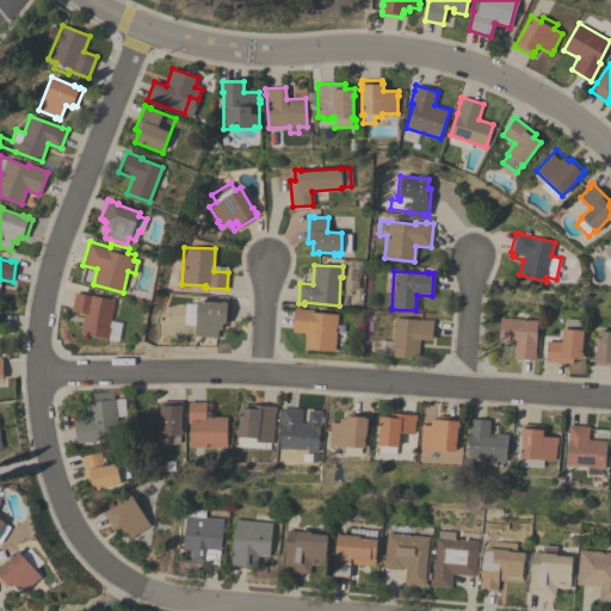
[(122,322),(118,340),(80,333),(84,313),(71,310),(74,292),(113,300),(110,321),(122,322)]
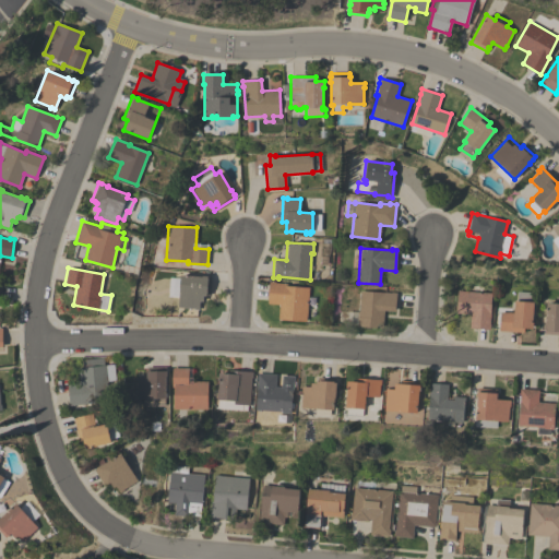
[(168,296),(169,277),(179,278),(180,275),(202,276),(202,275),(207,275),(207,276),(211,277),(210,295),(205,295),(205,296),(203,295),(203,301),(200,300),(199,309),(193,309),(194,308),(178,307),(178,297),(168,296)]
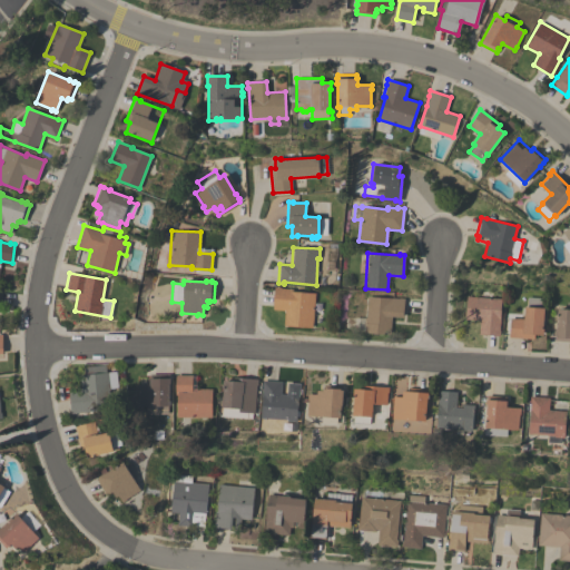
[(312,327),(284,325),(285,310),(273,310),(274,286),(281,287),(281,288),(293,290),(293,291),(315,293),(312,327)]
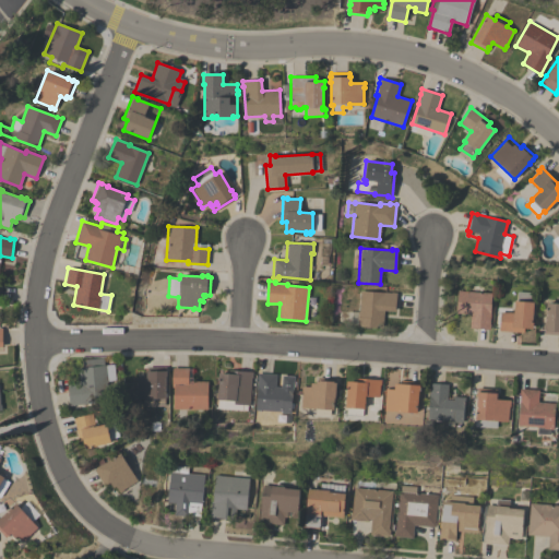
[(347,325),(348,310),(359,311),(360,290),(391,293),(391,292),(396,292),(395,311),(383,310),(382,328),(357,325),(347,325)]
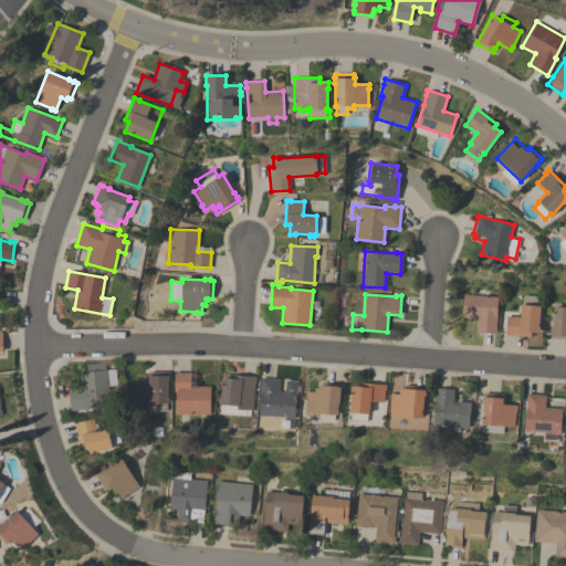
[(498,296),(495,328),(496,328),(495,333),(475,332),(477,317),(461,316),(462,294),(498,296)]
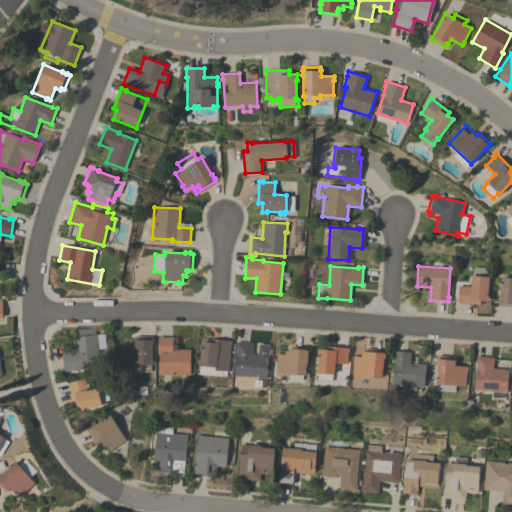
[(457,303),(458,285),(470,286),(471,275),(473,275),(473,266),(487,267),(486,276),(488,276),(487,294),(488,294),(488,301),(480,300),(479,304),(457,303)]
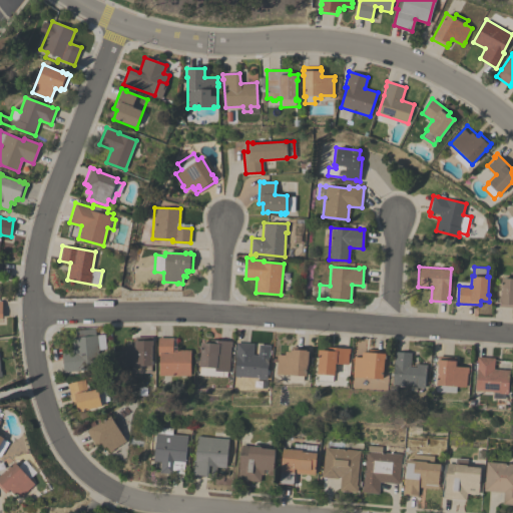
[(512,278),(512,307),(499,306),(499,303),(498,303),(499,296),(500,296),(501,278),(512,278)]
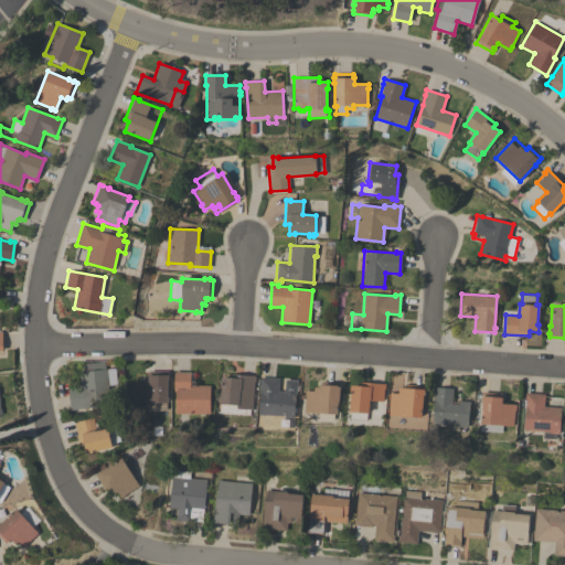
[(110,403),(102,404),(102,406),(70,409),(67,387),(81,386),(78,372),(85,371),(84,363),(104,361),(105,369),(107,369),(110,403)]
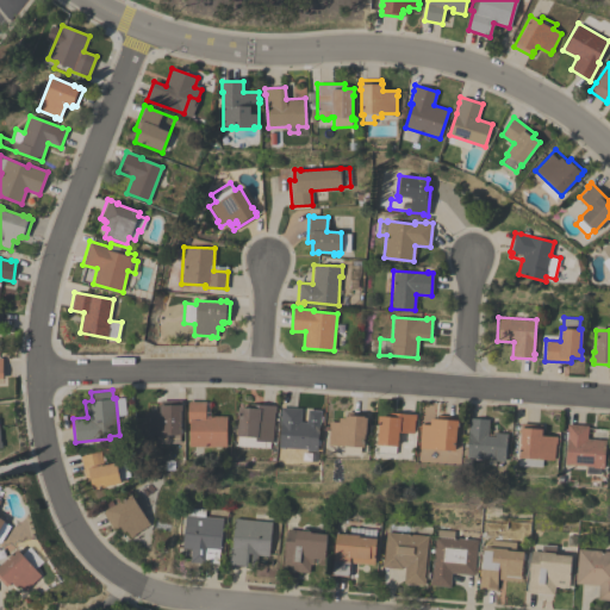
[(157,443),(156,435),(136,435),(135,418),(145,417),(145,411),(161,411),(160,400),(181,400),(181,404),(182,404),(182,410),(181,410),(181,434),(180,434),(180,443),(157,443)]
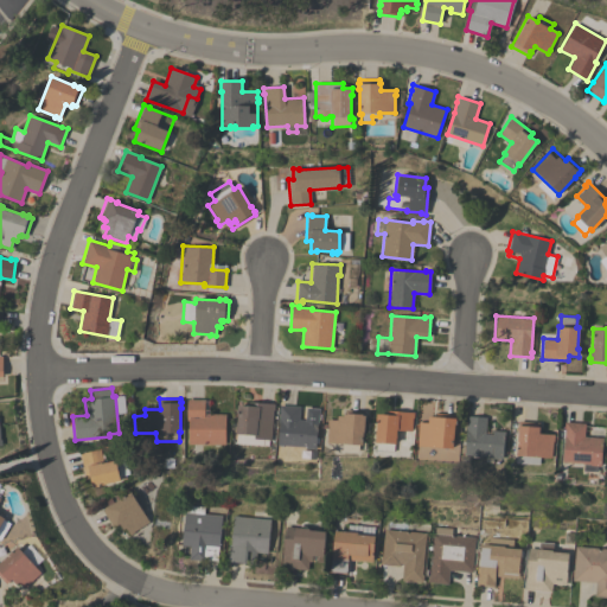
[(189,443),(189,420),(186,420),(186,398),(204,398),(204,414),(225,414),(225,443),(189,443)]
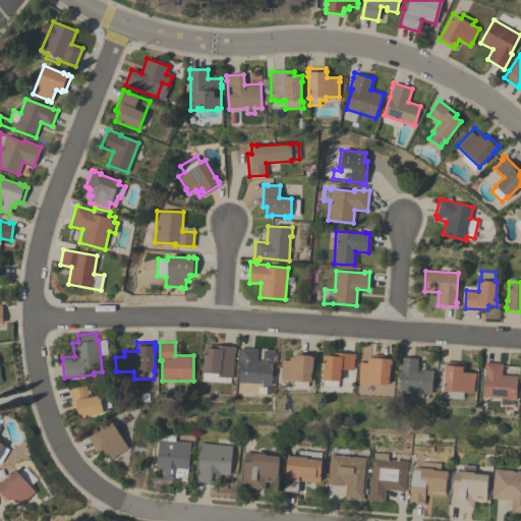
[(230,383),(203,380),(204,372),(203,372),(205,353),(204,353),(204,347),(214,348),(214,344),(235,346),(235,351),(232,378),(231,378),(230,383)]
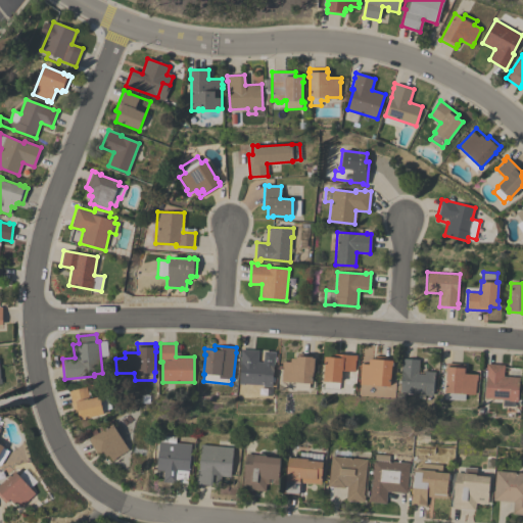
[(258,350),(257,362),(265,362),(265,351),(275,352),(273,386),(273,387),(264,386),(264,384),(240,383),(241,364),(240,364),(241,353),(240,353),(241,348),(258,350)]
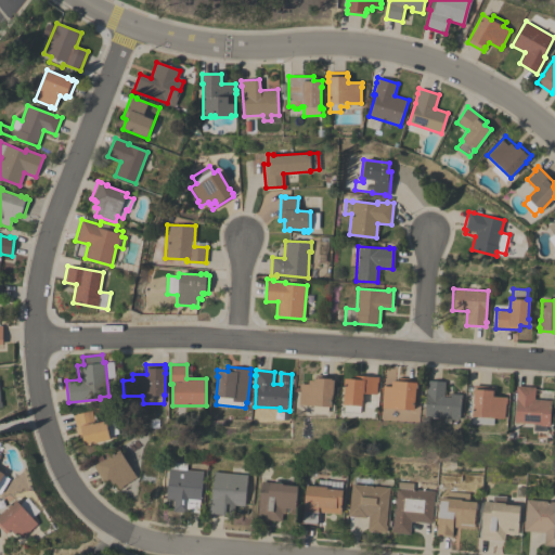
[(333,395),(332,395),(332,407),(331,407),(330,410),(328,410),(327,413),(314,412),(314,405),(299,404),(300,388),(299,388),(299,384),(308,384),(308,379),(314,381),(314,378),(315,378),(315,374),(333,375),(333,379),(334,379),(333,395)]
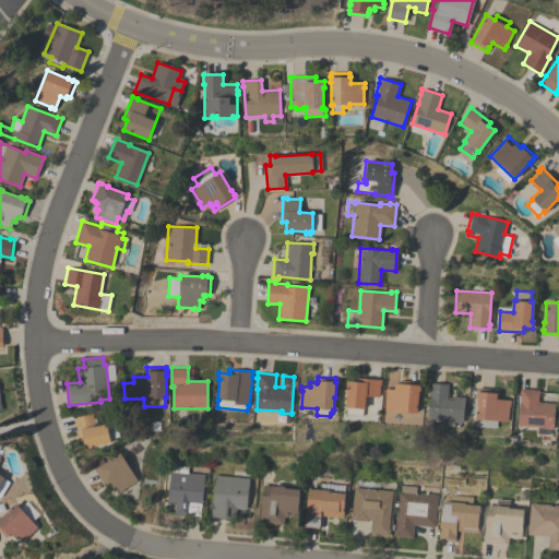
[(346,415),(347,407),(346,407),(347,388),(346,388),(346,381),(356,381),(356,378),(381,380),(381,384),(380,384),(379,396),(366,395),(365,408),(364,408),(363,415),(346,415)]
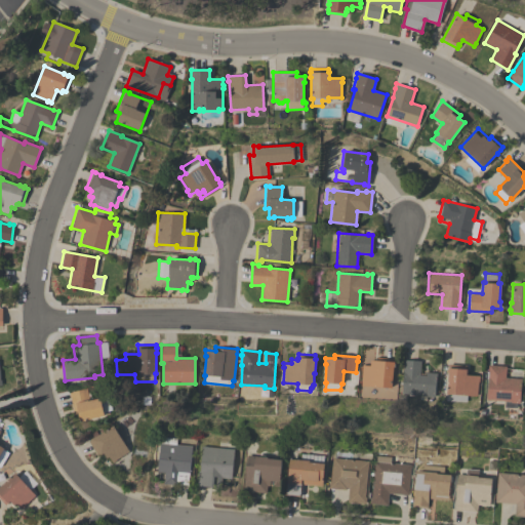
[(361,385),(363,370),(361,370),(362,364),(370,365),(370,360),(376,360),(377,357),(394,358),(394,361),(395,362),(394,366),(392,388),(361,385)]
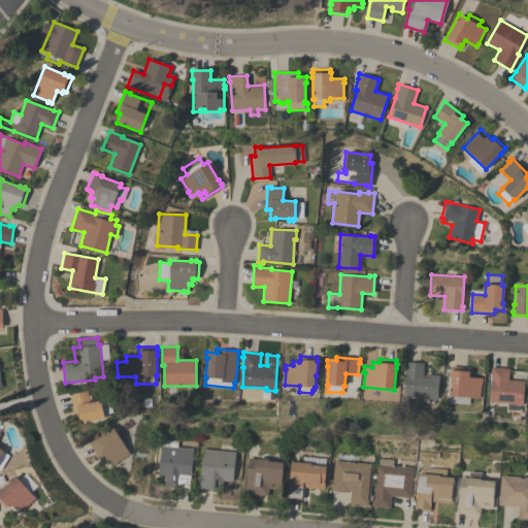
[(406,369),(405,369),(405,362),(423,363),(422,376),(429,377),(429,374),(439,374),(437,399),(429,398),(429,397),(404,395),(406,369)]
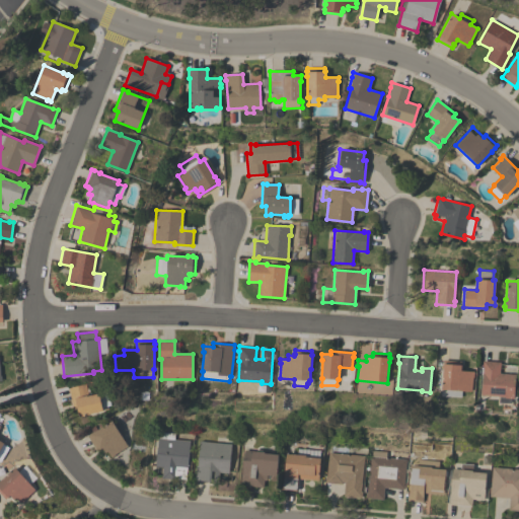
[(441,395),(443,368),(442,368),(442,364),(443,364),(444,360),(460,361),(460,365),(461,365),(461,370),(474,371),(473,377),(472,377),(472,391),(462,390),(461,396),(441,395)]
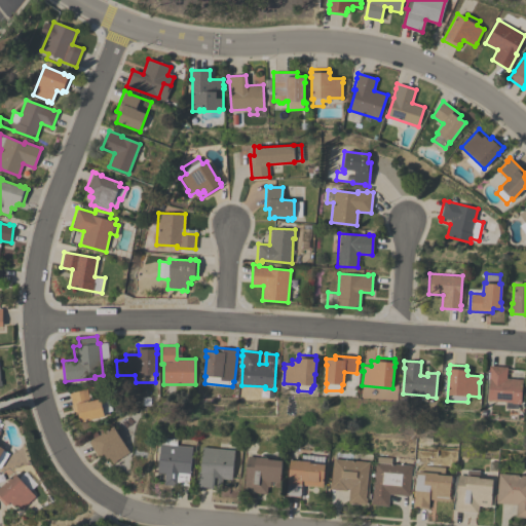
[(518,409),(505,408),(505,402),(487,401),(489,366),(506,367),(506,378),(512,378),(513,372),(522,372),(522,379),(523,379),(522,404),(518,404),(518,409)]
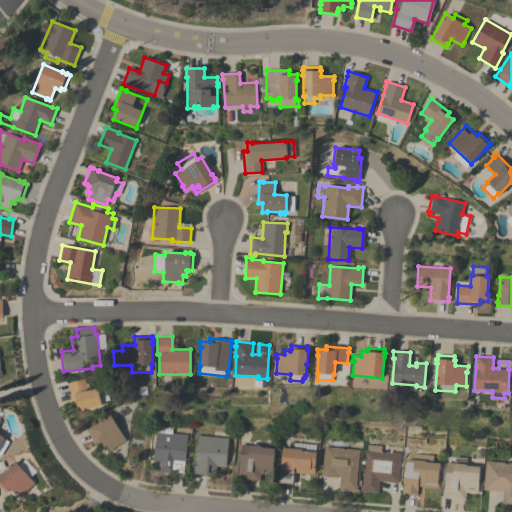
[(98,389),(103,388),(102,381),(111,379),(113,390),(107,391),(108,400),(101,403),(101,405),(83,409),(84,410),(78,411),(76,403),(72,404),(67,382),(84,378),(87,390),(97,388),(98,389)]
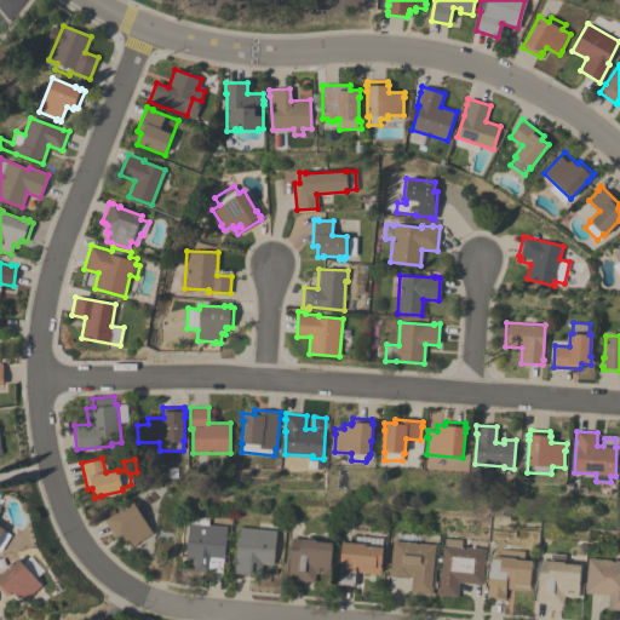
[(137,543),(133,546),(128,539),(126,540),(122,534),(119,537),(118,535),(115,538),(104,521),(108,520),(107,518),(110,516),(108,511),(113,507),(116,514),(120,511),(116,507),(124,503),(126,507),(128,505),(126,500),(132,497),(136,503),(135,504),(153,533),(137,543)]
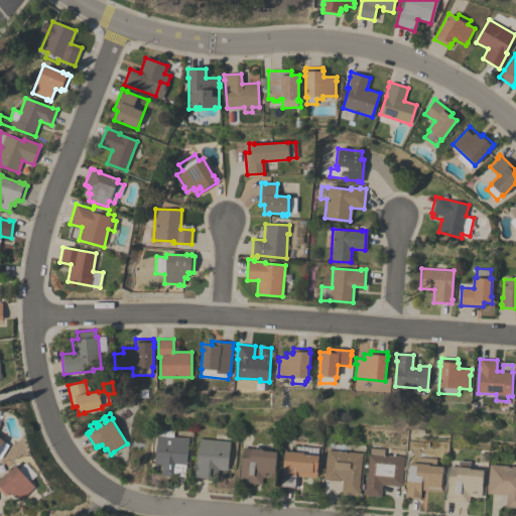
[(187,437),(184,477),(182,477),(182,476),(172,475),(172,476),(160,475),(161,464),(154,464),(157,428),(172,429),(172,436),(187,437)]
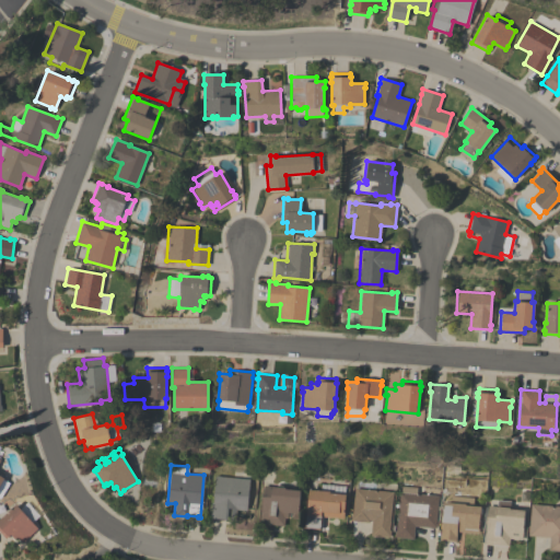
[(3,479),(9,483),(1,498),(0,498),(0,475),(4,478),(3,479)]
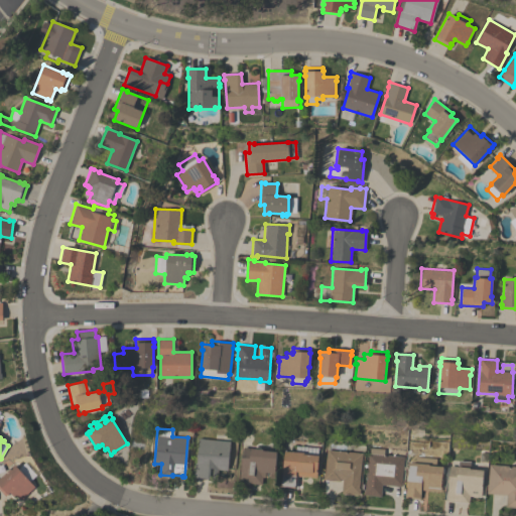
[(230,440),(227,470),(218,469),(217,479),(194,477),(195,464),(196,464),(198,438),(230,440)]
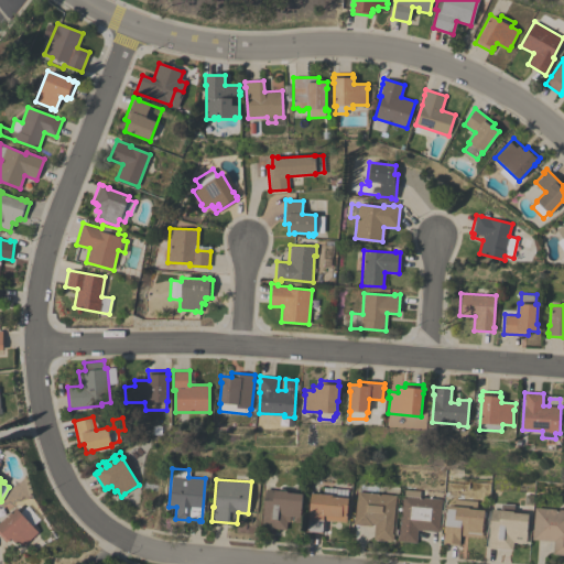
[(349,489),(346,522),(323,520),(322,532),(306,531),(310,492),(322,494),(323,487),(349,489)]
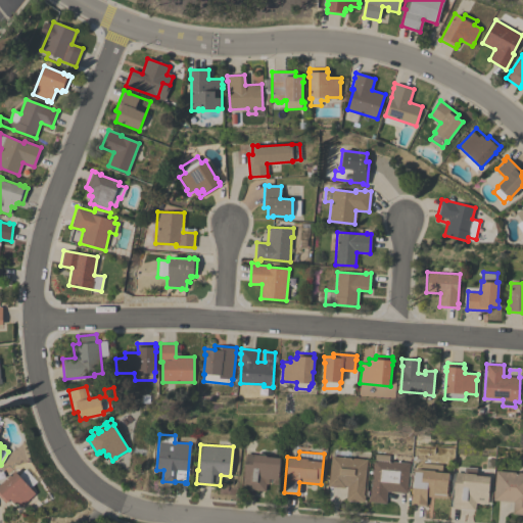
[(242,489),(242,479),(243,479),(245,454),(257,455),(258,453),(264,454),(264,455),(266,455),(266,457),(280,458),(279,472),(278,472),(277,484),(273,484),(273,481),(268,481),(268,483),(266,483),(265,490),(242,489)]
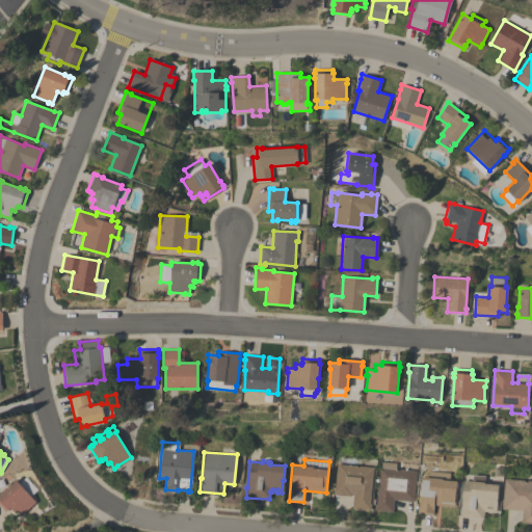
[(369,503),(370,503),(370,510),(352,508),(353,494),(350,494),(350,496),(333,494),(334,487),(337,463),(373,467),(369,503)]
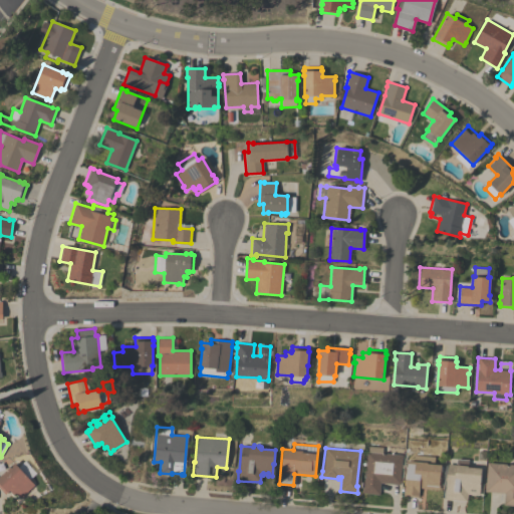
[(400,484),(379,482),(378,494),(361,492),(362,487),(363,487),(366,452),(402,455),(400,484)]
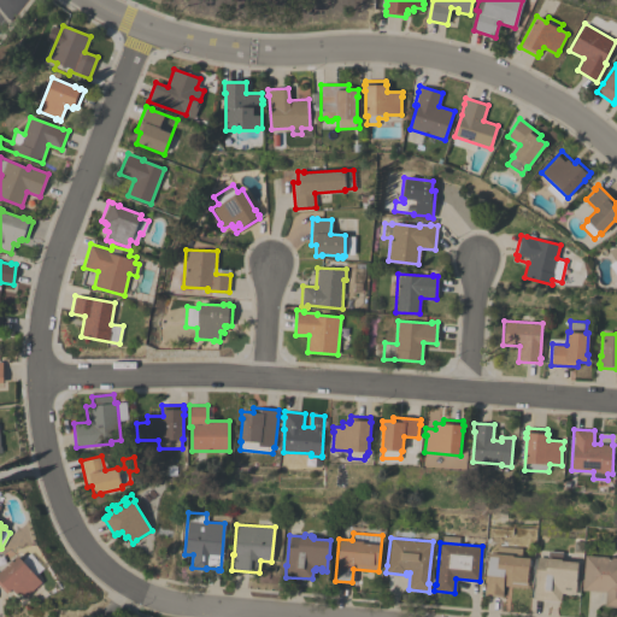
[(527,587),(504,585),(503,597),(485,595),(485,586),(486,586),(488,552),(512,554),(512,556),(529,558),(527,587)]
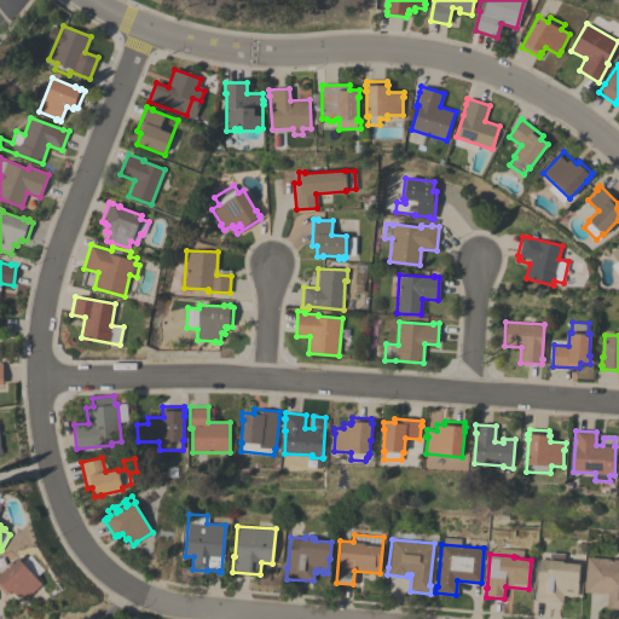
[(550,554),(562,555),(562,561),(563,561),(562,562),(579,563),(577,596),(562,595),(562,603),(534,601),(536,590),(539,559),(549,560),(550,554)]
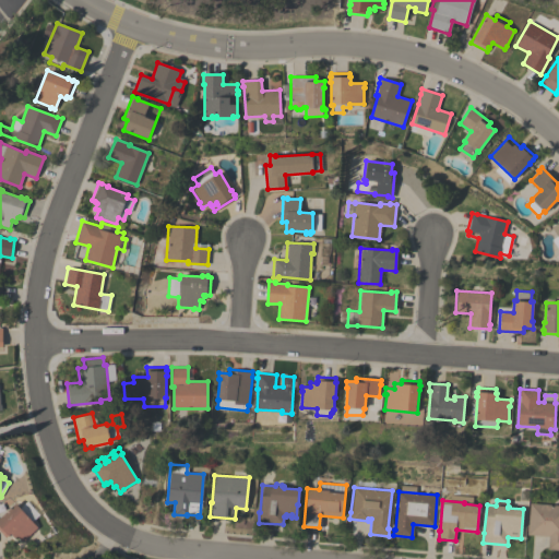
[(21,507),(27,501),(39,514),(32,521),(38,527),(25,538),(26,538),(23,542),(16,535),(14,537),(11,533),(9,535),(8,534),(6,537),(0,531),(0,518),(16,502),(21,507)]
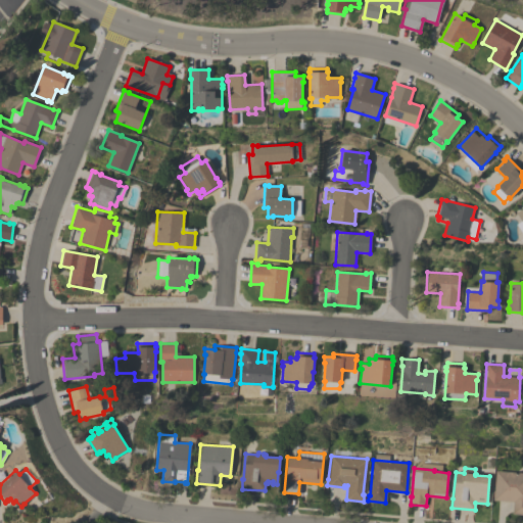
[(522,514),(512,513),(513,502),(493,500),(495,470),(522,472),(522,514)]
